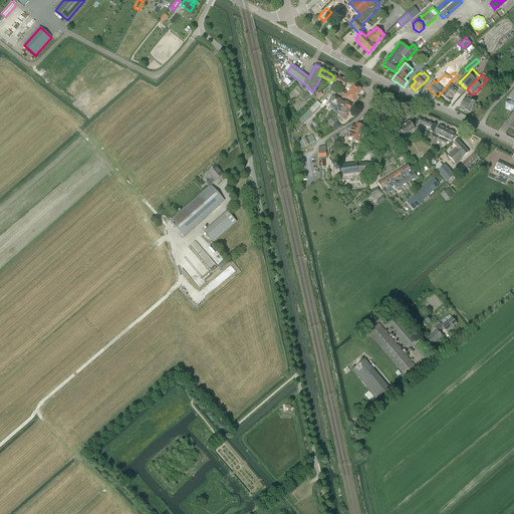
[(338,78),(334,76),(330,81),(344,88),(348,81),(339,76),(338,78)]
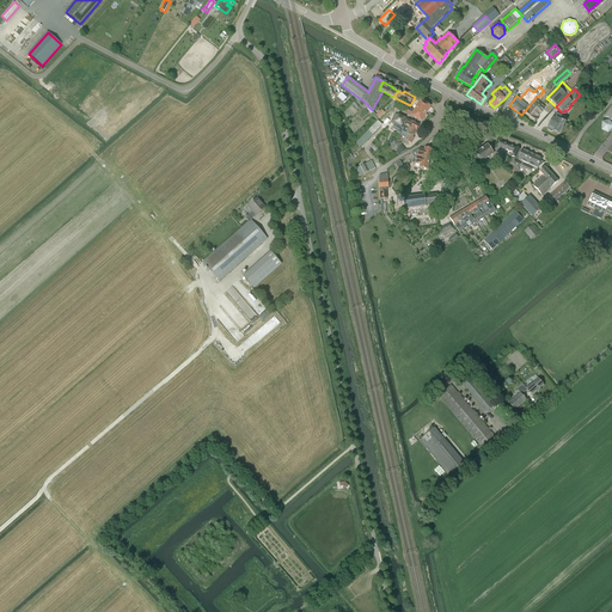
[(530,108),(528,106),(521,115),(533,124),(538,120),(537,118),(545,108),(534,99),(532,102),(533,103),(530,108)]
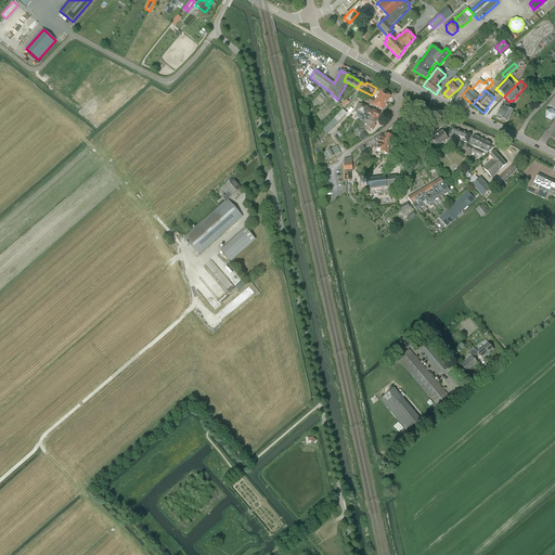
[(381,91),(376,99),(386,104),(389,97),(381,91)]
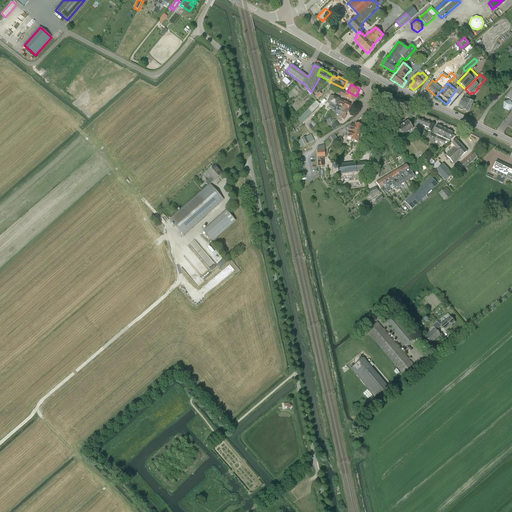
[(356,96),(347,91),(346,93),(339,89),(336,94),(344,98),(353,102),(355,99),(356,99),(357,96),(356,96)]
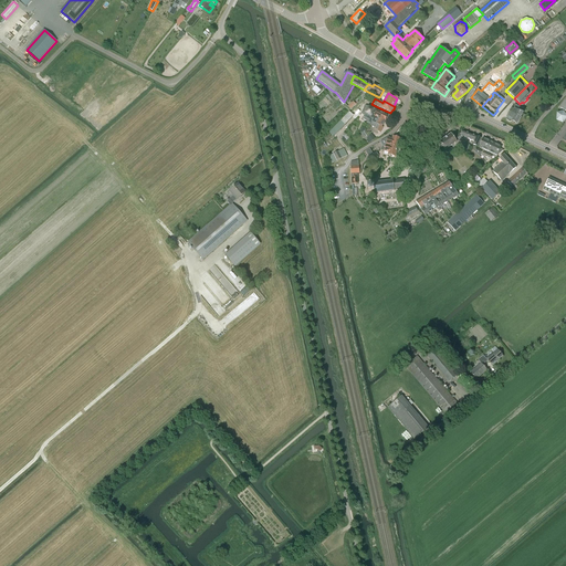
[(378,118),(384,121),(385,121),(387,115),(377,111),(366,105),(365,106),(362,114),(373,119),(370,125),(374,127),(378,118)]
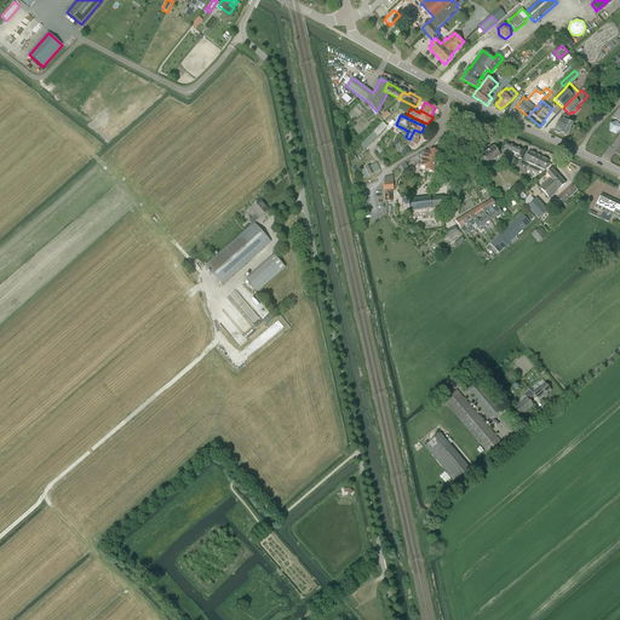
[(572,125),(574,121),(563,115),(561,119),(555,130),(556,130),(555,131),(555,132),(558,133),(560,133),(561,132),(561,133),(567,136),(573,125),(572,125)]
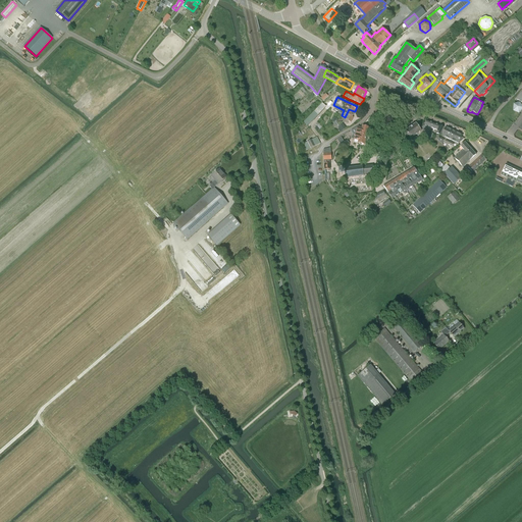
[(308,126),(326,107),(322,103),(314,111),(303,122),(308,126)]
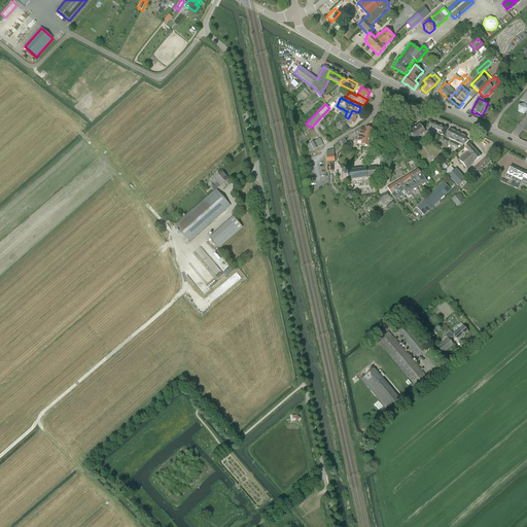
[(518,105),(518,112),(524,115),(526,110),(526,107),(525,104),(518,105)]
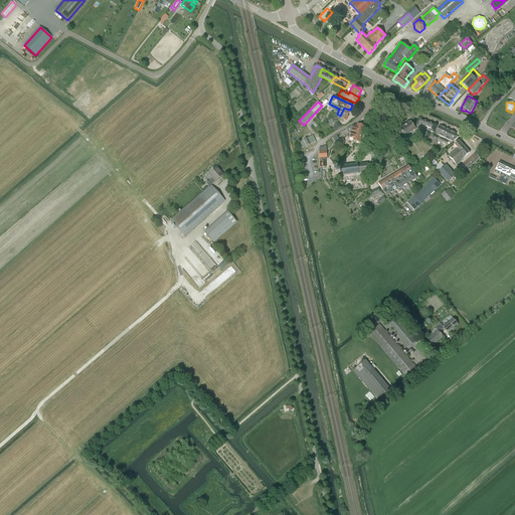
[(346,117),(349,110),(344,108),(340,116),(341,117),(341,118),(346,121),(347,117),(346,117)]
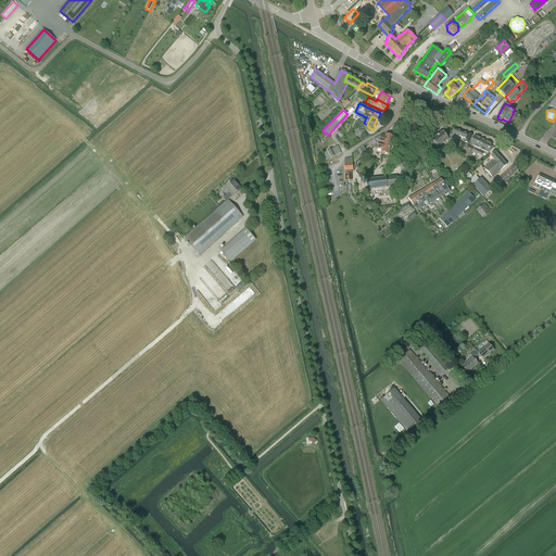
[(453,128),(452,133),(455,136),(458,139),(459,137),(466,139),(465,142),(469,144),(472,136),(453,128)]
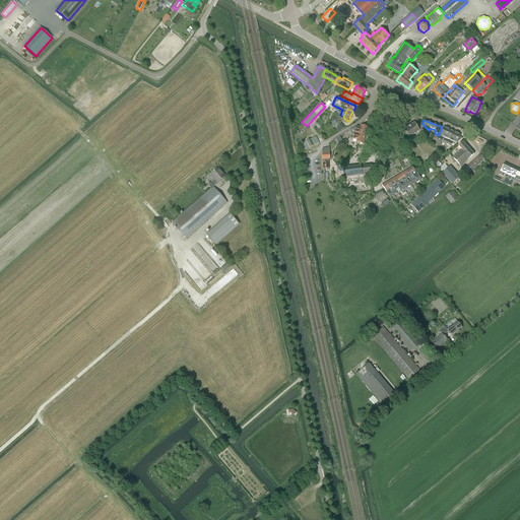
[(426,127),(423,124),(421,123),(416,127),(414,124),(403,131),(408,138),(409,138),(411,140),(414,137),(413,135),(414,134),(414,135),(415,134),(426,127)]
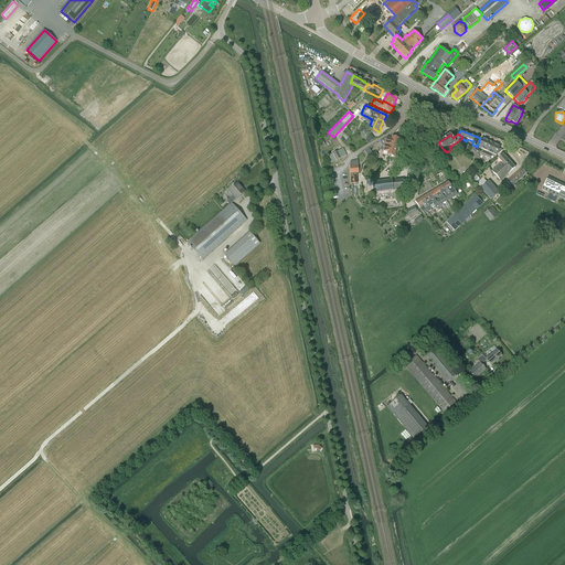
[(368,139),(365,140),(368,144),(374,139),(371,135),(366,138),(368,139)]
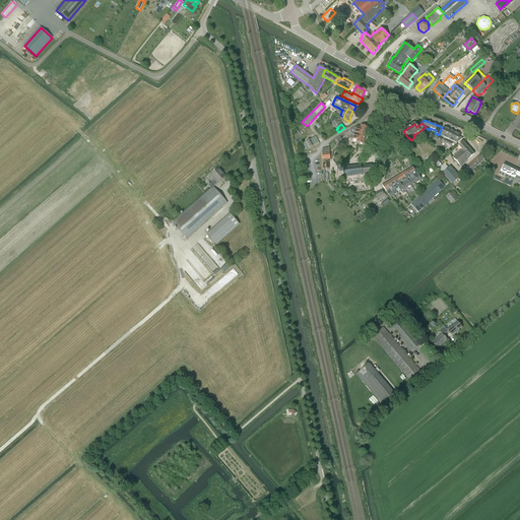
[(361,128),(356,127),(351,130),(353,133),(354,133),(358,134),(358,133),(365,135),(367,128),(368,127),(361,126),(361,127),(361,128)]
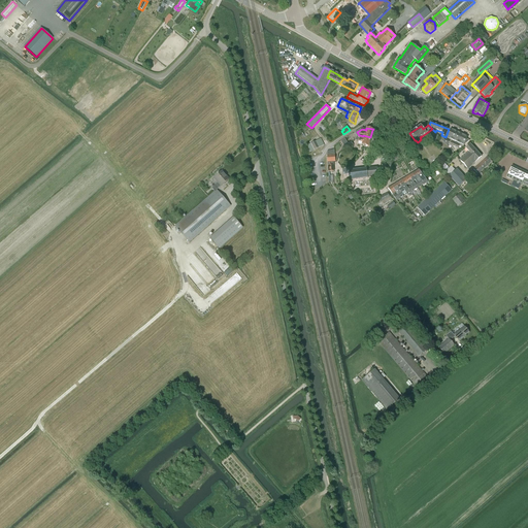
[(360,135),(359,135),(357,136),(355,140),(363,142),(363,143),(362,142),(362,144),(368,146),(369,145),(368,145),(370,137),(363,135),(363,136),(360,135)]
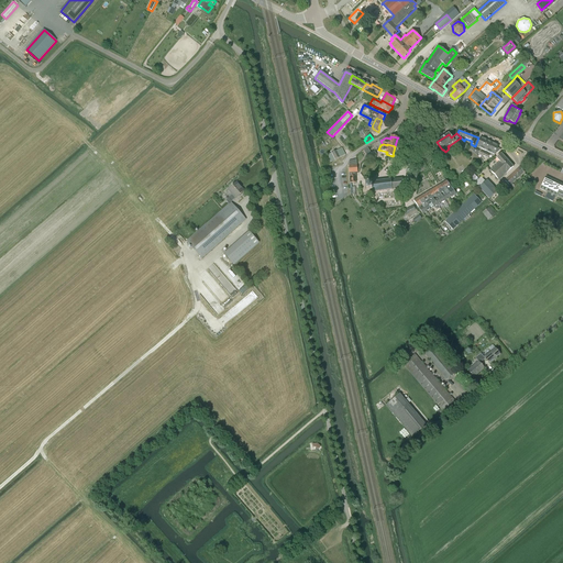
[(495,144),(490,154),(488,158),(489,158),(492,155),(494,156),(495,155),(496,153),(497,153),(500,150),(498,148),(499,146),(495,144)]
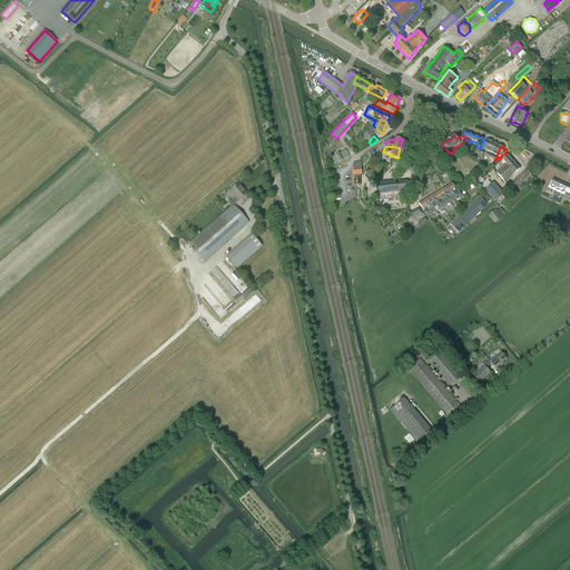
[(330,158),(333,165),(350,157),(346,149),(330,158)]
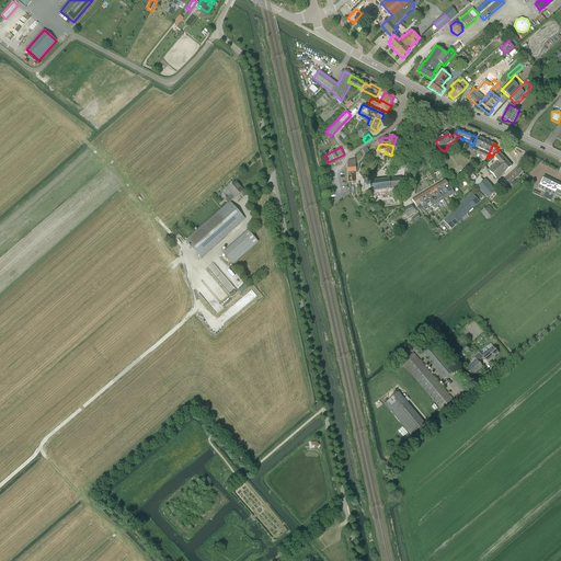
[(512,167),(499,153),(494,158),(497,161),(489,170),(497,180),(512,167)]
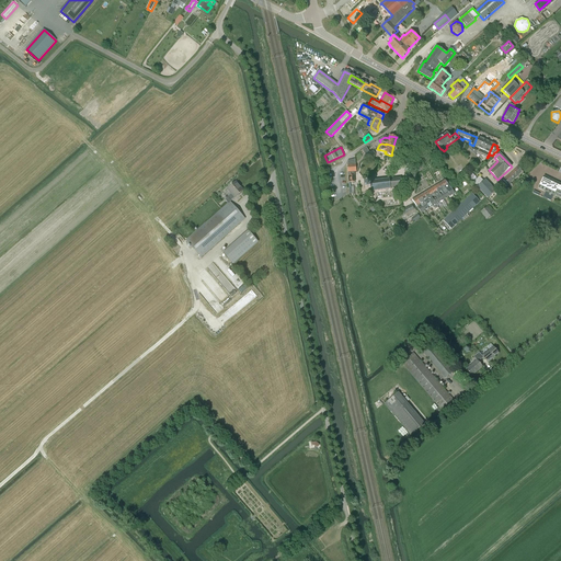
[(507,185),(523,172),(517,168),(503,181),(507,185)]
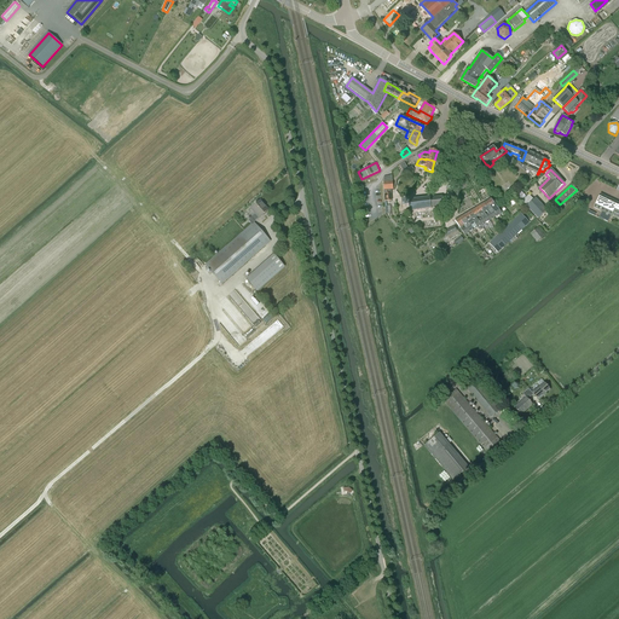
[(432,208),(441,207),(443,207),(444,208),(444,207),(446,204),(447,204),(447,203),(446,203),(446,200),(446,198),(445,198),(443,196),(443,195),(441,196),(429,197),(408,200),(409,203),(403,203),(403,209),(409,209),(409,212),(432,208)]
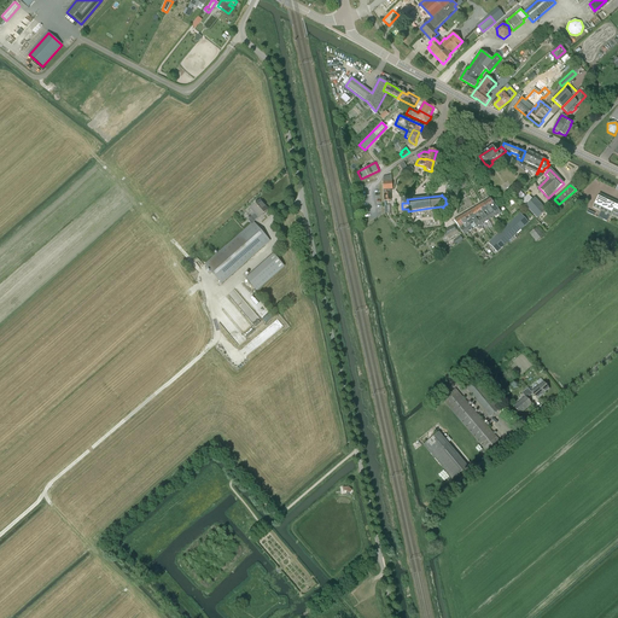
[(610,215),(617,219),(617,204),(616,203),(616,202),(599,194),(593,208),(600,211),(598,217),(607,222),(610,215)]
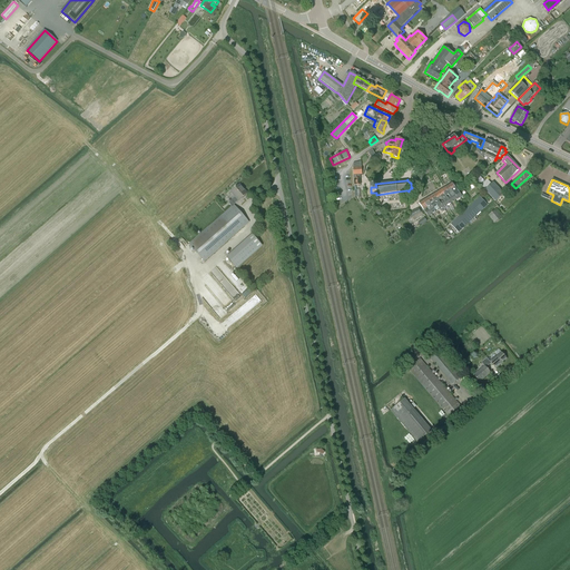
[(460,193),(459,194),(452,183),(449,185),(455,197),(458,199),(460,198),(460,199),(462,197),(462,196),(460,193)]
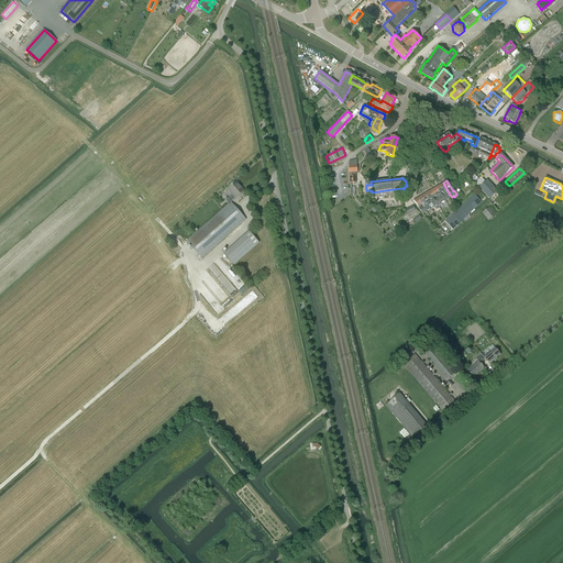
[(487,180),(485,181),(478,188),(489,199),(497,191),(487,180)]
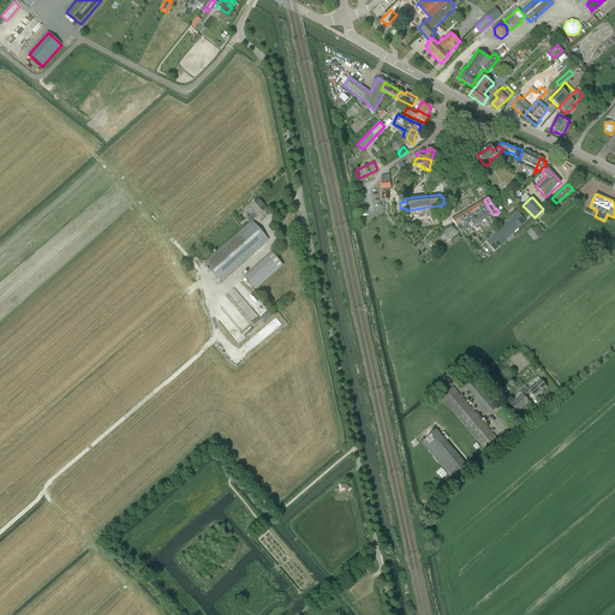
[(268,240),(254,222),(252,221),(257,216),(267,209),(258,199),(257,201),(255,199),(252,202),(254,204),(249,208),(254,213),(246,219),(250,222),(204,263),(220,282),(268,240)]
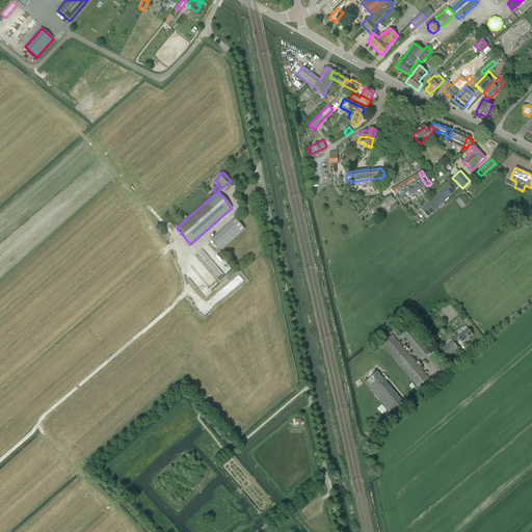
[(425,184),(419,173),(416,175),(422,186),(423,188),(427,186),(425,184)]
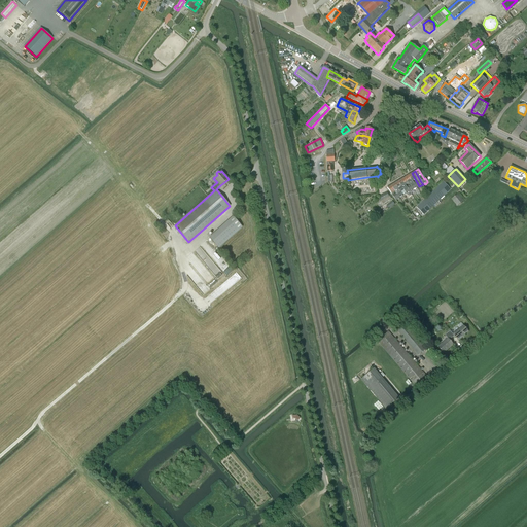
[(412,173),(408,175),(415,187),(416,188),(419,186),(418,184),(412,173)]
